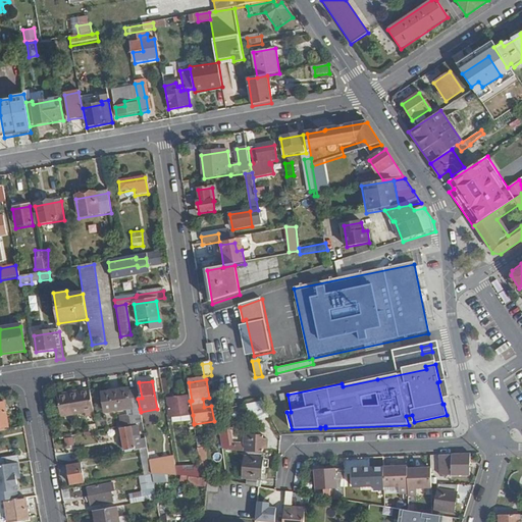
[(138,399),(137,393),(129,393),(128,390),(102,396),(105,415),(140,409),(138,399)]
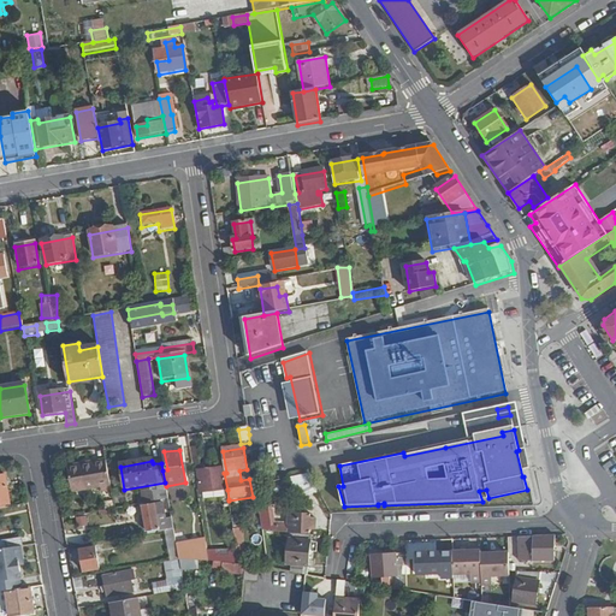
[(112,492),(107,462),(67,469),(71,495),(100,490),(101,493),(112,492)]
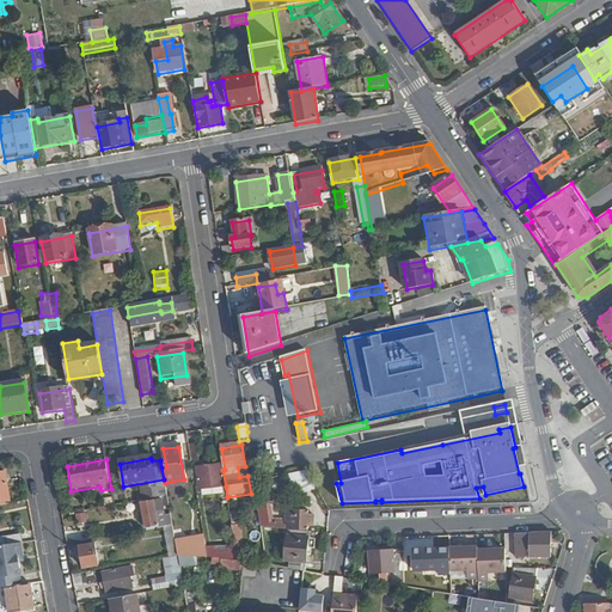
[(222,470),(222,467),(195,471),(199,491),(226,487),(222,470)]
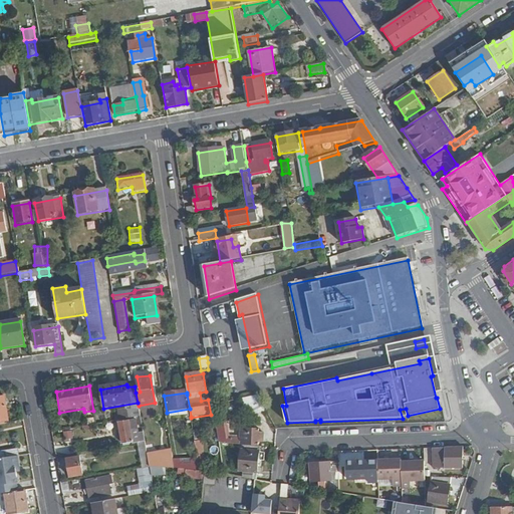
[(264,407),(258,397),(248,399),(252,409),(264,407)]
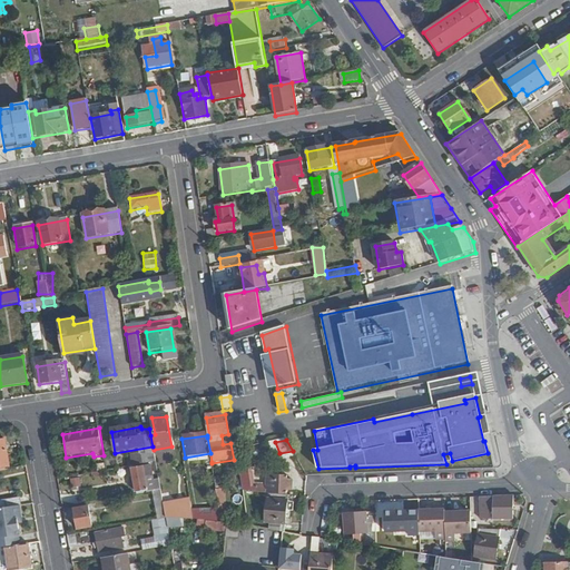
[(0,469),(9,468),(6,441),(0,441),(0,469)]
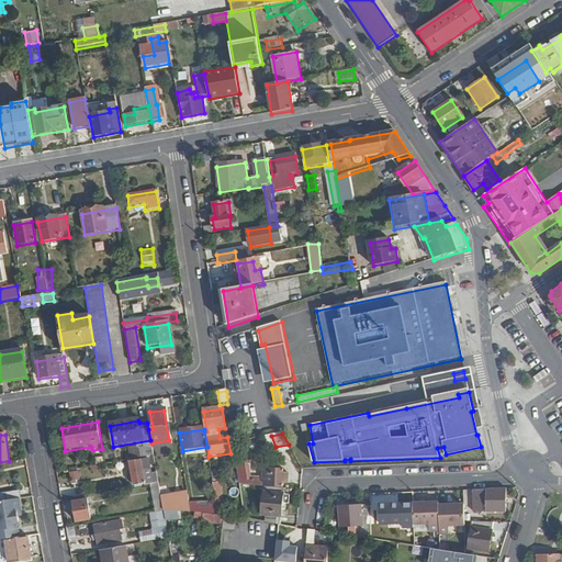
[(149,478),(147,462),(139,463),(139,462),(128,464),(131,474),(126,474),(127,480),(131,479),(133,486),(144,484),(144,487),(152,486),(159,485),(157,476),(149,478)]
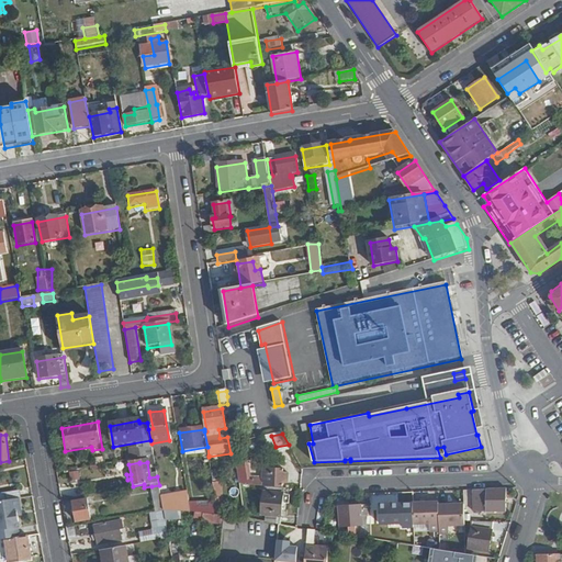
[(280,489),(281,471),(262,468),(261,480),(253,478),(253,480),(247,479),(245,463),(237,464),(239,485),(263,487),(280,489)]
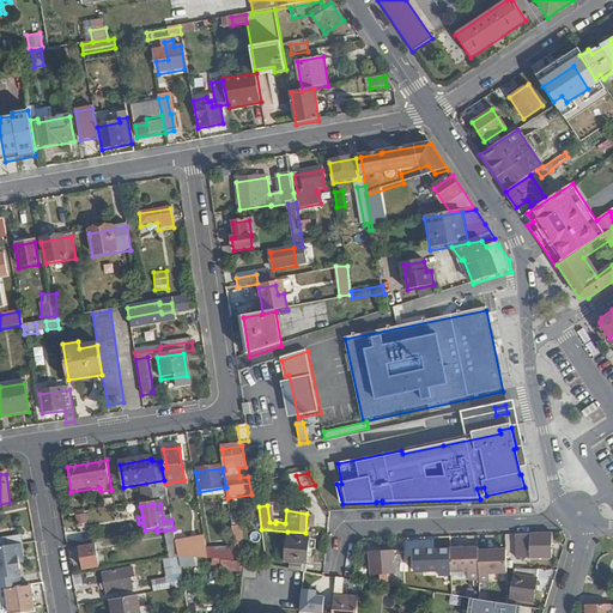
[(85,511),(74,514),(77,523),(86,522),(85,511)]
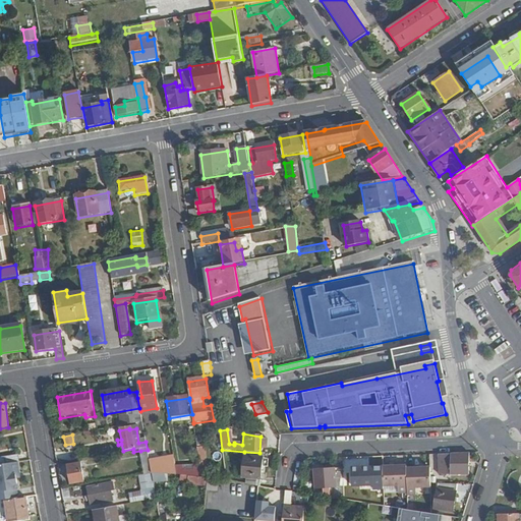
[(207,464),(201,437),(195,437),(200,465),(207,464)]
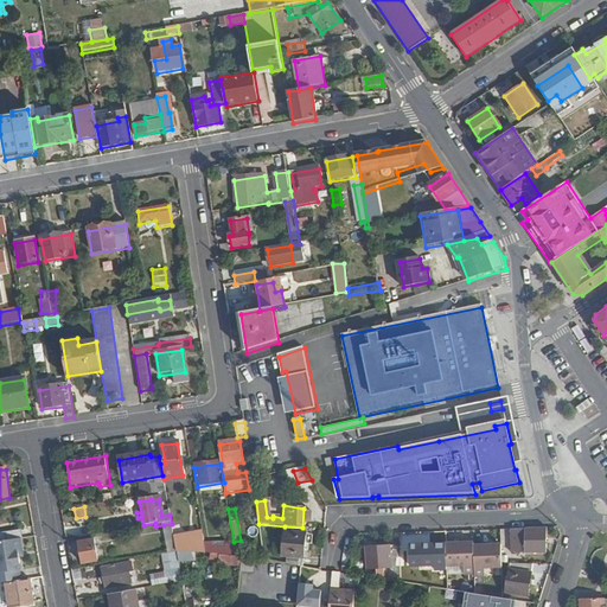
[(173,535),(172,524),(164,525),(166,536),(173,535)]
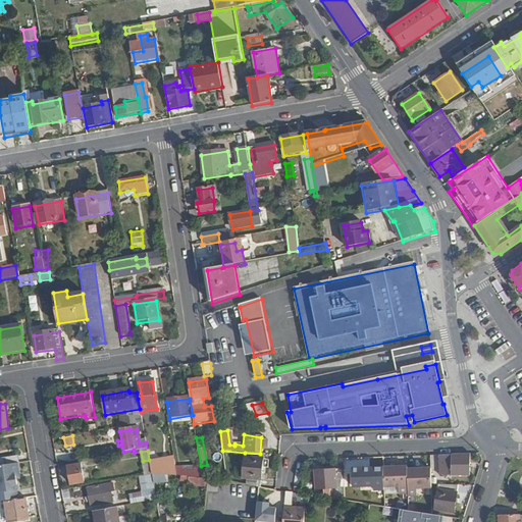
[(261,487),(263,454),(260,454),(245,453),(244,478),(246,479),(246,485),(259,487),(261,487)]
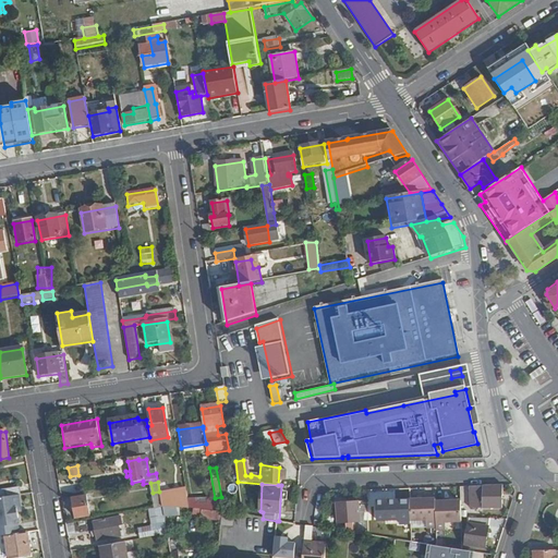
[(23,495),(21,486),(7,489),(8,497),(21,495),(23,495)]
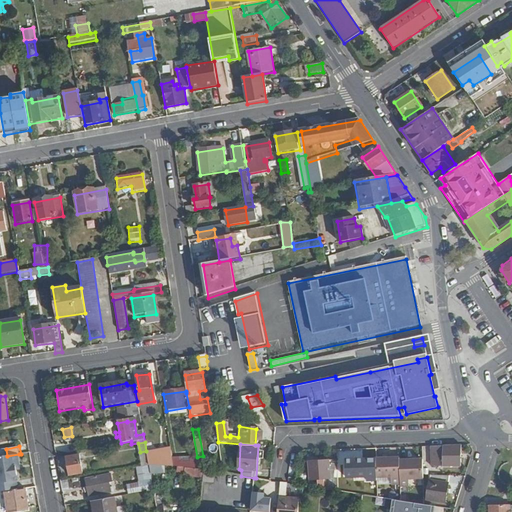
[(460,467),(460,446),(429,447),(430,467),(460,467)]
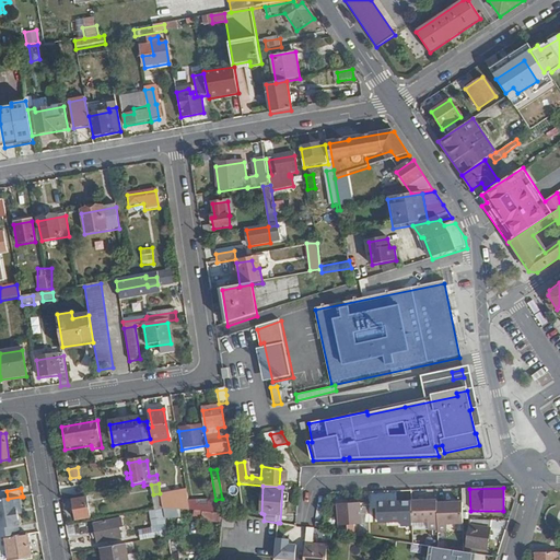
[(189,511),(187,496),(161,499),(162,501),(163,510),(189,511)]
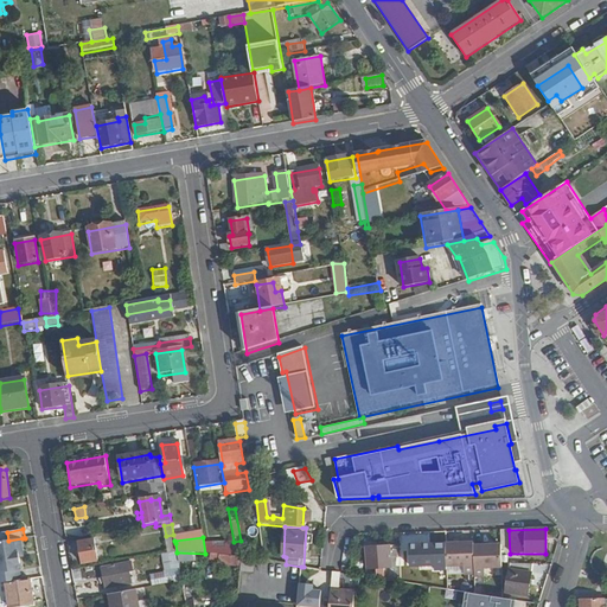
[(19,553),(24,548),(23,538),(8,541),(0,541),(0,583),(5,583),(23,581),(21,570),(23,570),(19,553)]
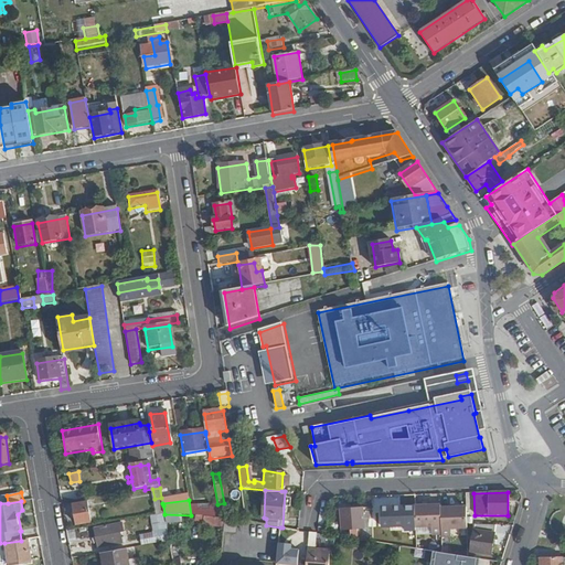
[(412,529),(412,501),(376,501),(376,529),(412,529)]
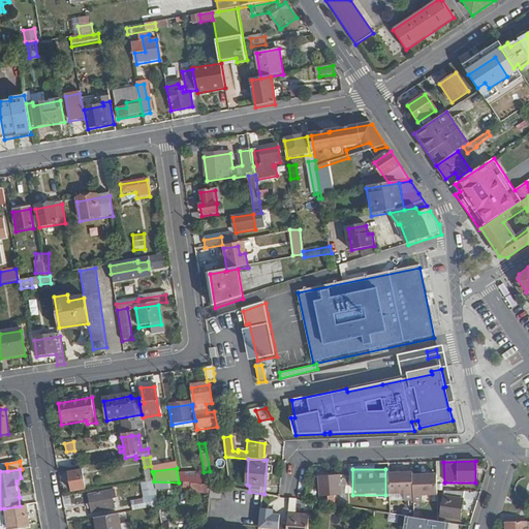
[(85,491),(82,472),(69,474),(72,493),(85,491)]
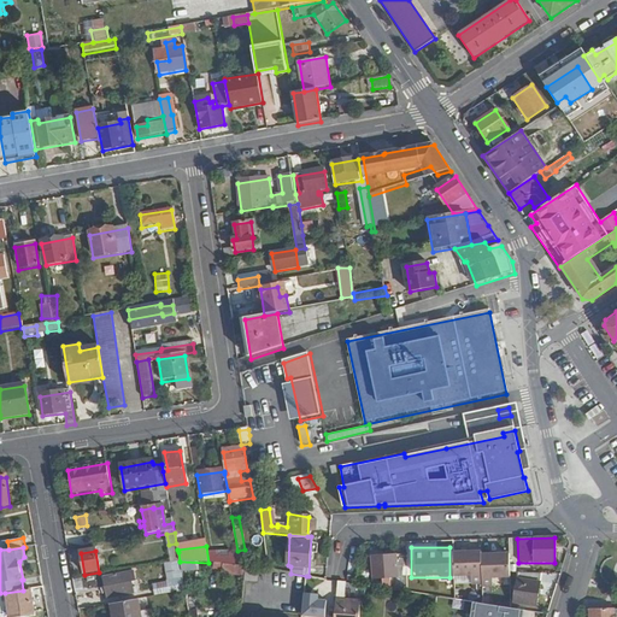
[(507,576),(507,553),(480,556),(479,551),(452,552),(453,574),(469,573),(470,582),(480,582),(480,586),(491,585),(492,576),(507,576)]
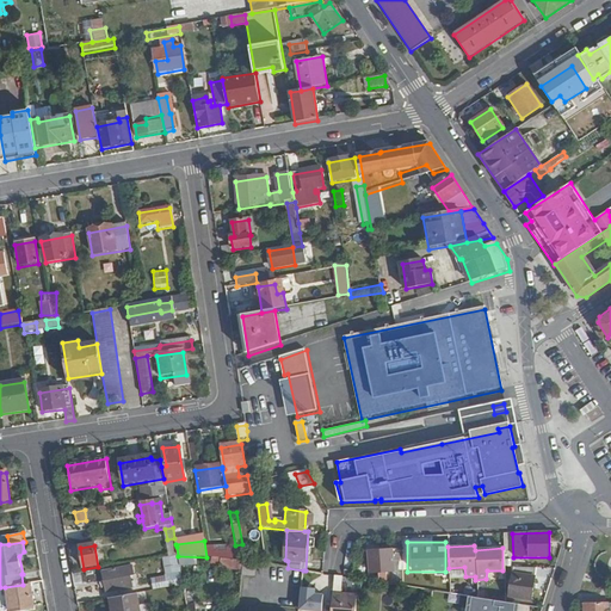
[(178,556),(177,547),(168,548),(170,559),(178,557),(178,556)]
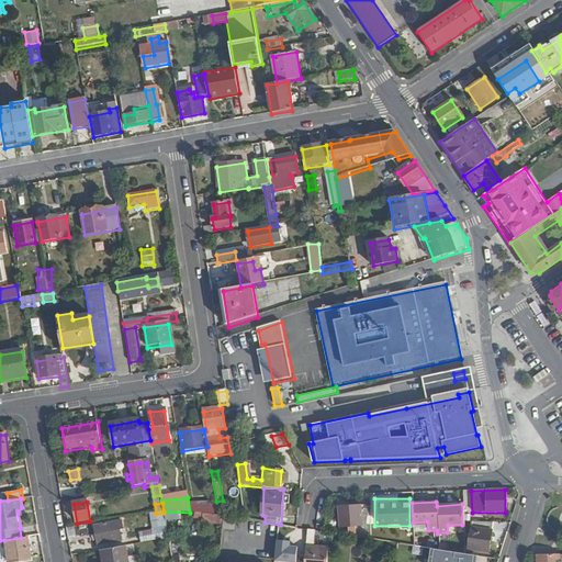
[(371,526),(370,505),(338,506),(338,526),(347,526),(347,532),(355,532),(353,526),(371,526)]
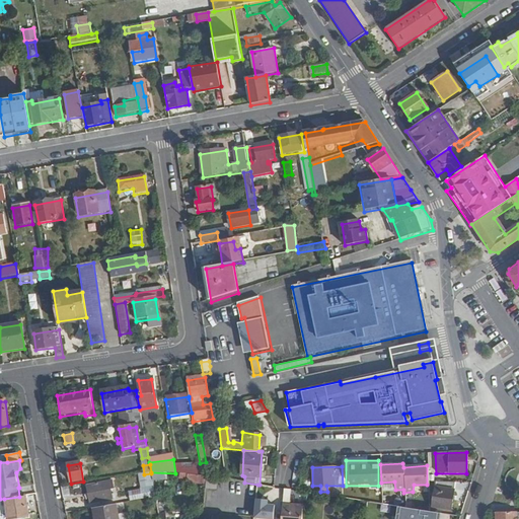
[(207,486),(208,476),(189,473),(188,483),(207,486)]
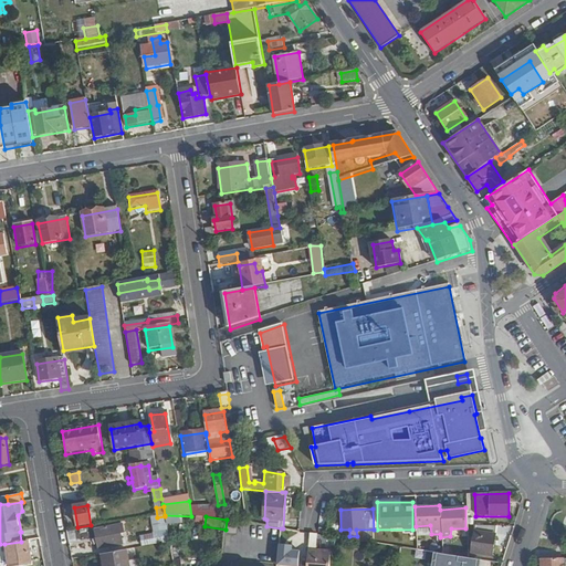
[(237,534),(238,522),(227,520),(226,530),(224,533),(237,534)]
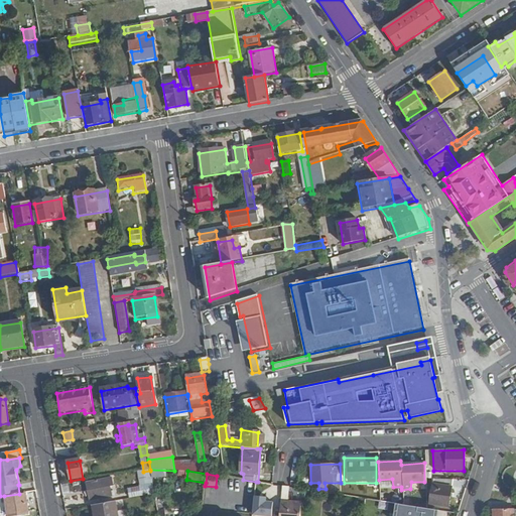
[(112,498),(110,489),(113,488),(112,480),(87,485),(90,502),(112,498)]
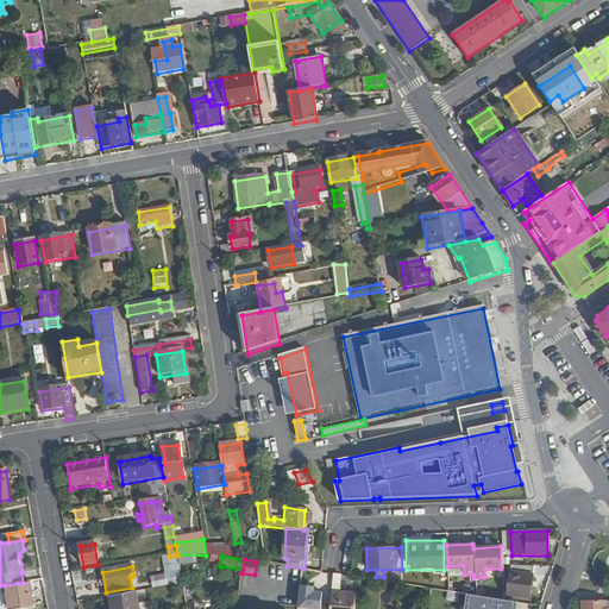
[(529,597),(534,567),(510,566),(507,595),(529,597)]
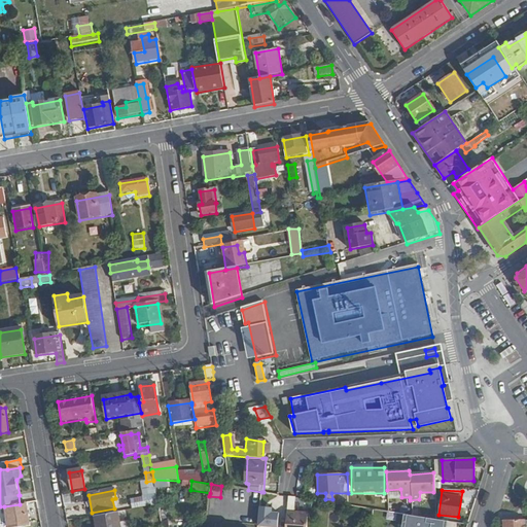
[(274,503),(276,494),(264,492),(261,492),(260,501),(274,503)]
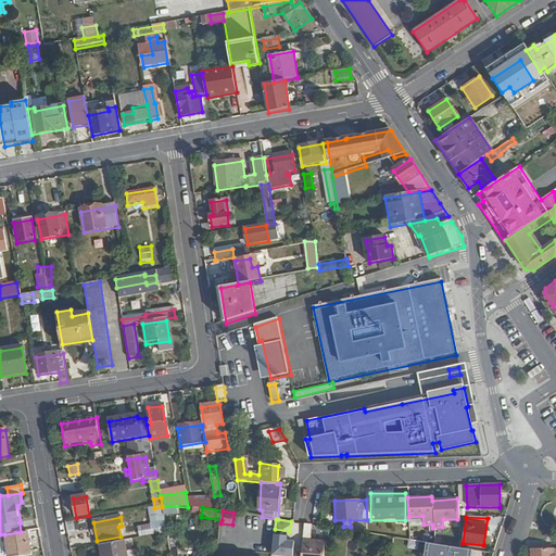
[(16,555),(29,554),(26,531),(21,532),(4,534),(7,555),(16,555)]
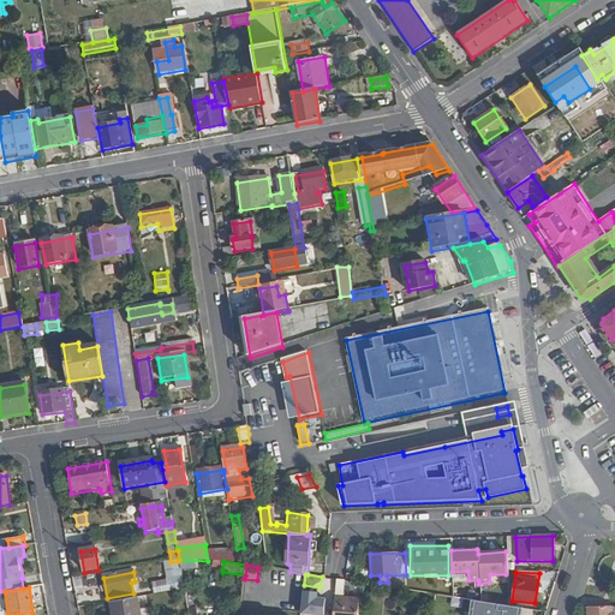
[(317,592),(303,591),(300,614),(318,614),(323,614),(326,598),(317,597),(317,592)]
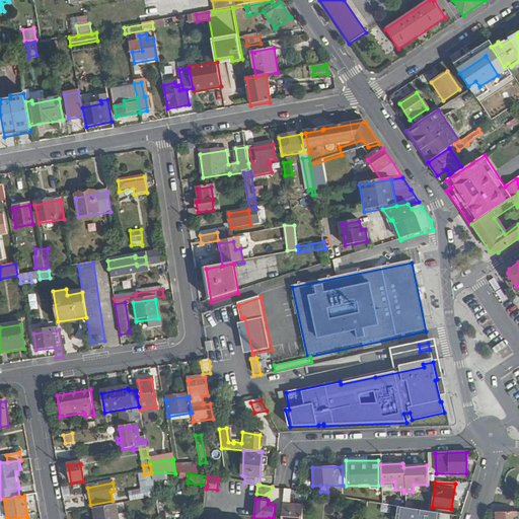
[(377,517),(377,514),(376,514),(376,509),(383,510),(383,505),(369,502),(367,518),(372,518),(373,517),(377,517)]
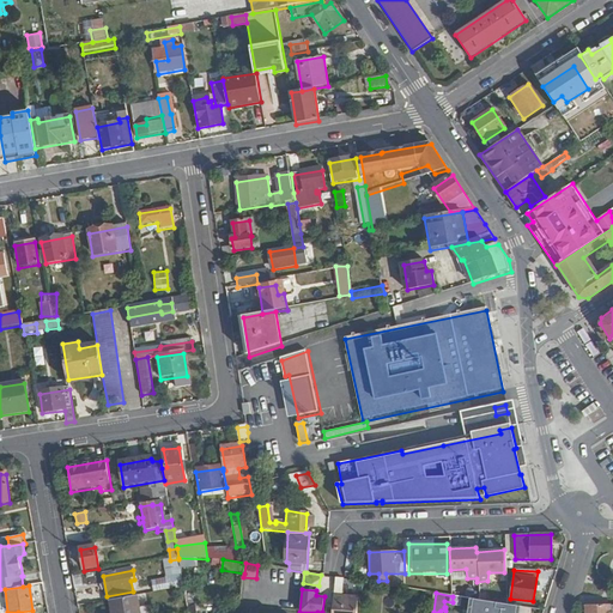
[(140,612),(138,596),(110,601),(113,612),(117,612),(140,612)]
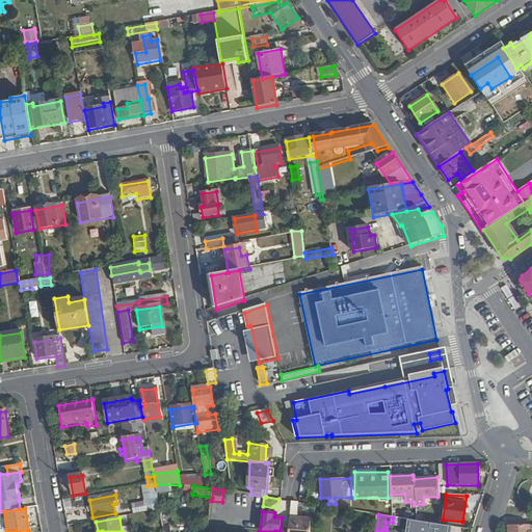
[(311,531),(312,521),(290,519),(288,531),(311,531)]
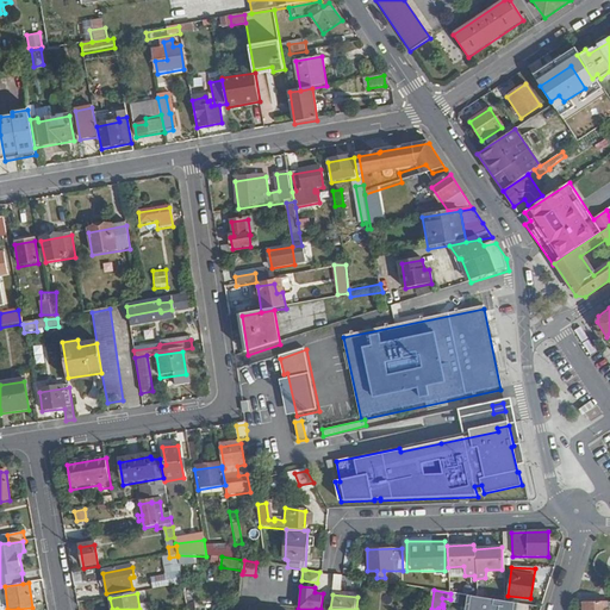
[(515,609),(517,603),(467,595),(464,609),(515,609)]
